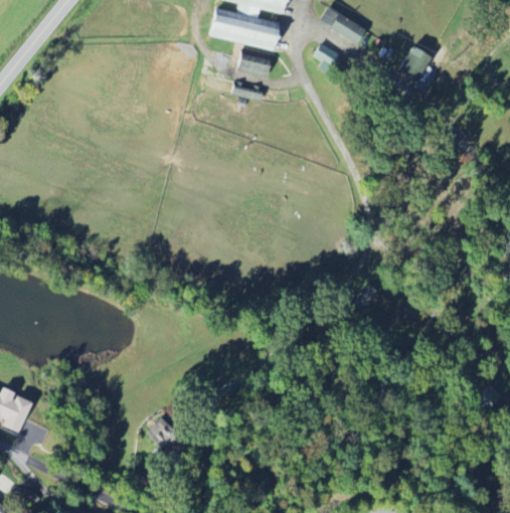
[(275,49),(280,23),(260,19),(261,9),(283,13),(285,0),(222,0),(239,3),(237,13),(213,8),(207,36),(275,49)]
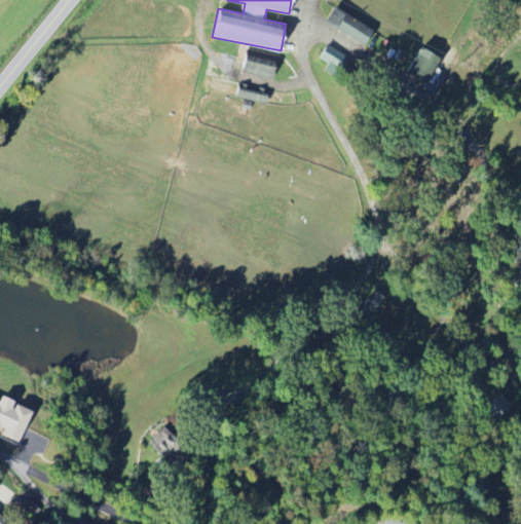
[(366,45),(375,29),(334,7),(326,23),(366,45)]
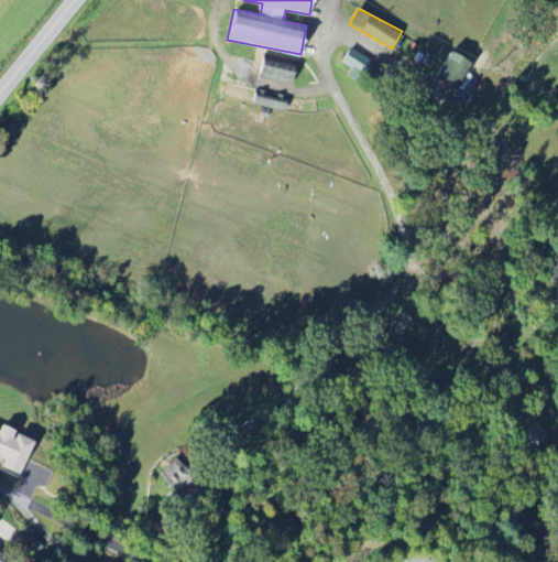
[(353,72),(362,77),(372,58),(351,47),(343,63),(354,68),(353,72)]
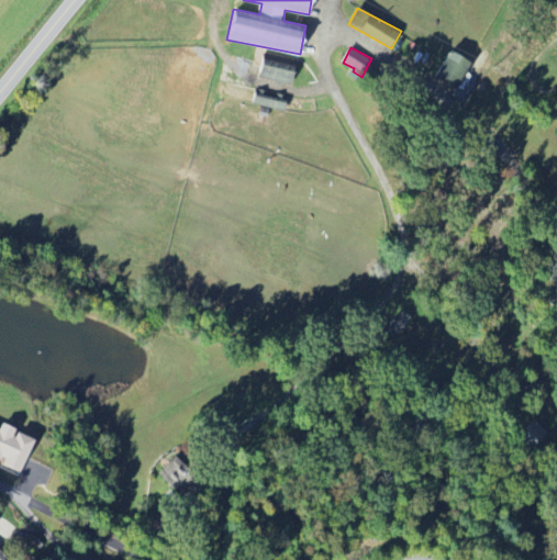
[(456,89),(471,63),(450,51),(435,77),(456,89)]
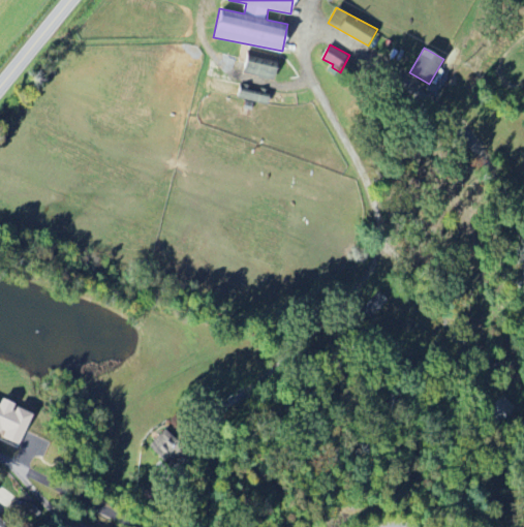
[(280,55),(247,50),(244,73),(276,79),(280,55)]
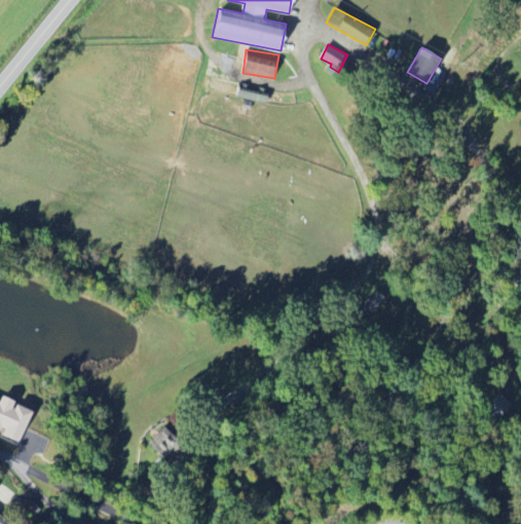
[(268,103),(270,87),(239,83),(237,99),(268,103)]
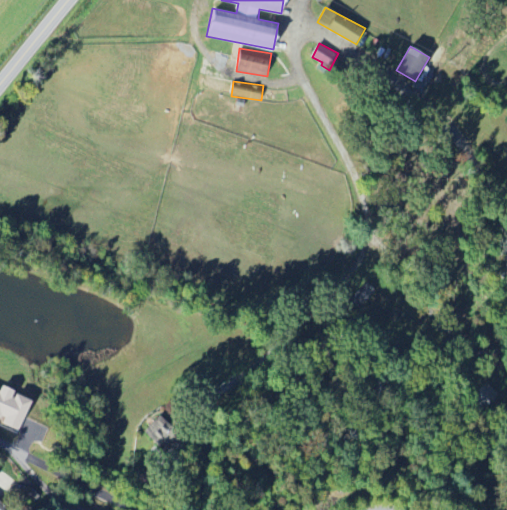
[(33,400),(19,394),(20,391),(3,384),(0,390),(0,415),(6,418),(3,424),(20,431),(33,400)]
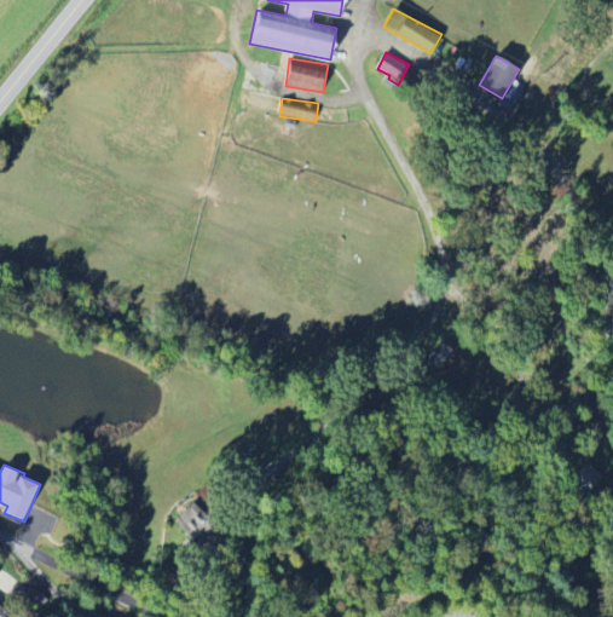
[(0,598),(0,616),(3,616),(11,606),(0,598)]
